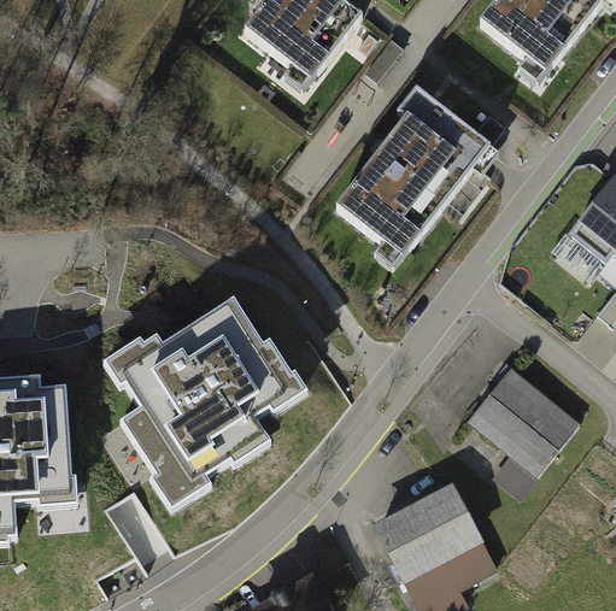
[(257,0),(240,22),(308,75),(359,7),(350,0),(257,0)]
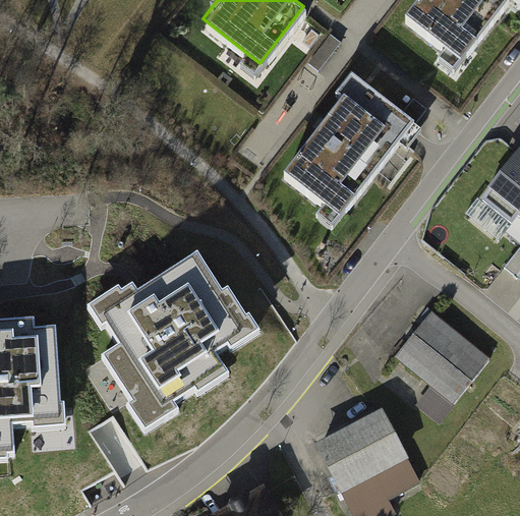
[(410,0),(402,11),(463,57),(506,0),(410,0)]
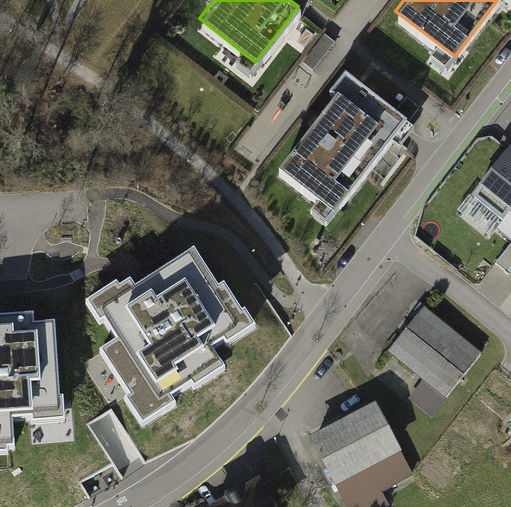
[(350,73),(277,166),(333,210),(407,118),(350,73)]
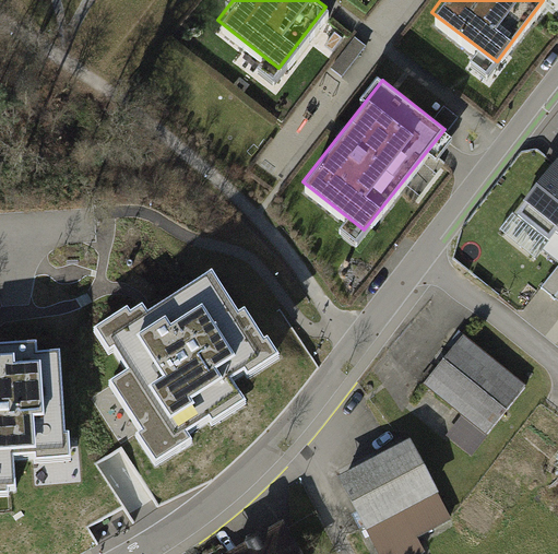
[(557,163),(524,205),(557,232),(557,163)]
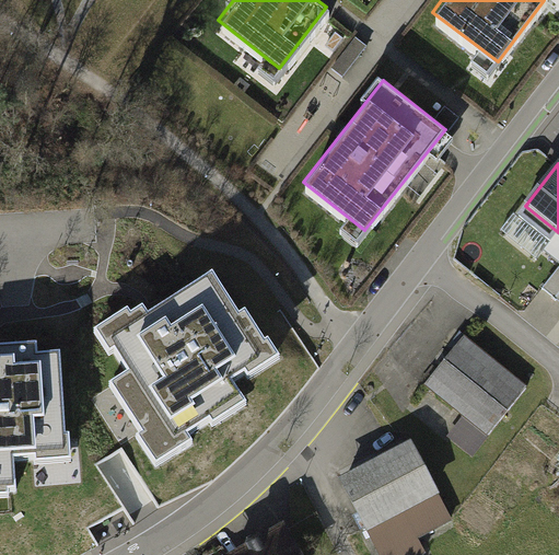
[(558,266),(545,285),(558,296),(558,266)]
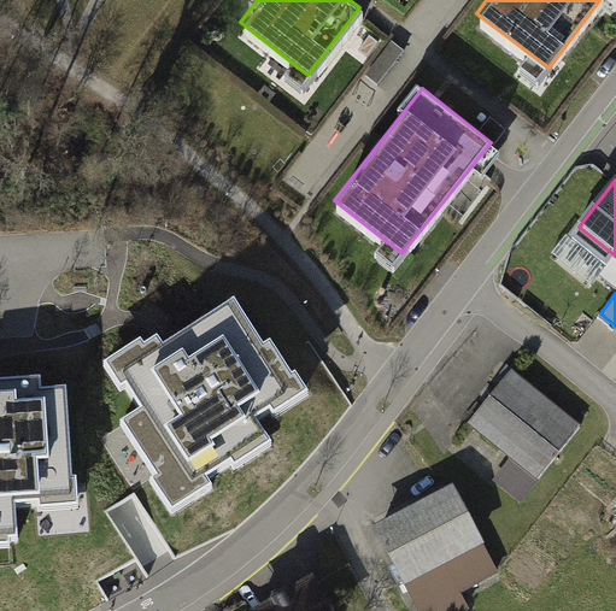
[(153,324),(107,353),(139,403),(123,412),(159,470),(153,473),(174,505),(212,482),(205,473),(235,453),(238,459),(273,438),(257,412),(273,403),(275,406),(309,386),(298,369),(292,372),(270,339),(264,342),(234,295),(179,330),(163,340),(153,324)]
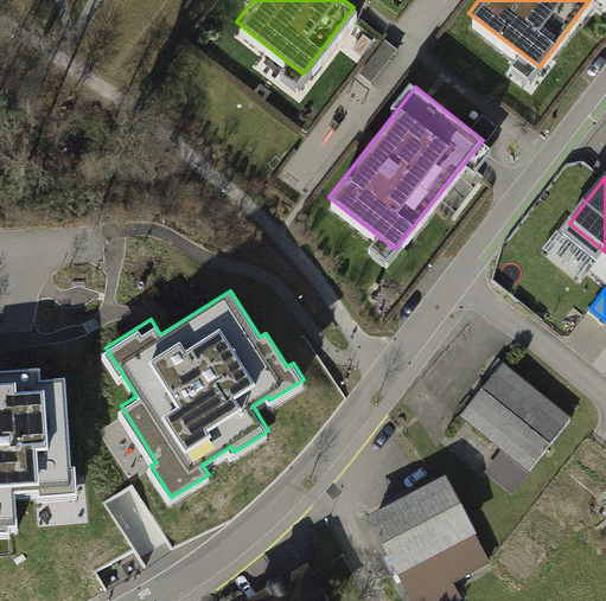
[(0,529),(8,529),(8,522),(14,520),(12,486),(39,485),(39,491),(76,488),(75,462),(69,462),(64,375),(39,376),(38,365),(0,368),(0,529)]
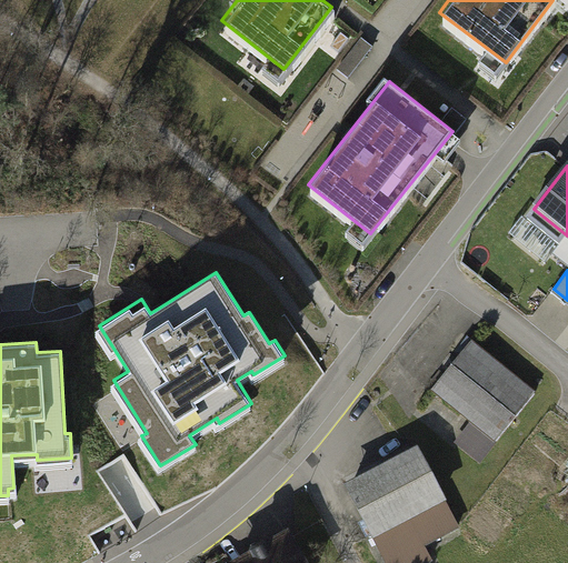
[(468,343),(430,392),(495,441),(531,392),(468,343)]
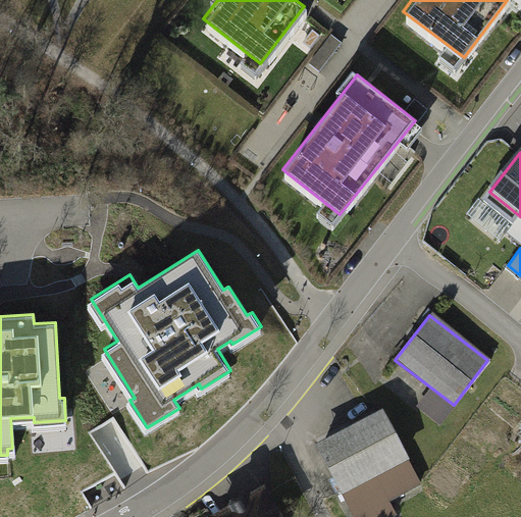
[(379,412),(327,438),(316,444),(353,516),(380,516),(387,514),(381,502),(416,483),(379,412)]
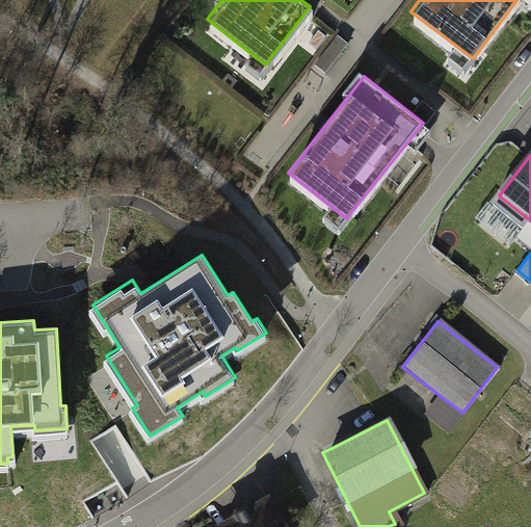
[(275,526),(262,501),(217,526),(275,526)]
